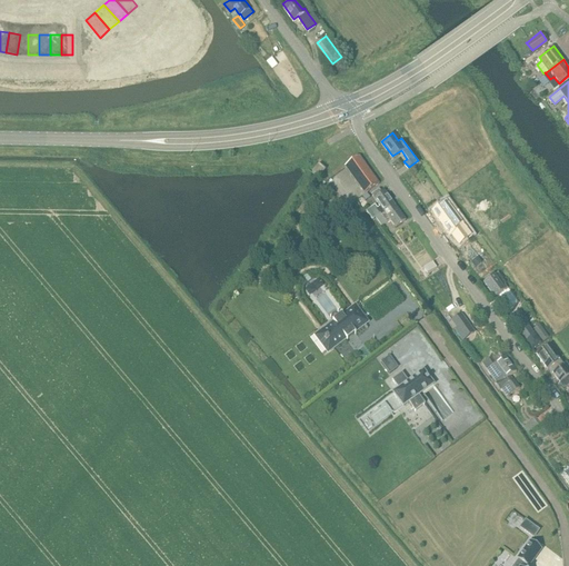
[(345,165),(365,192),(367,190),(379,181),(359,155),(345,165)]
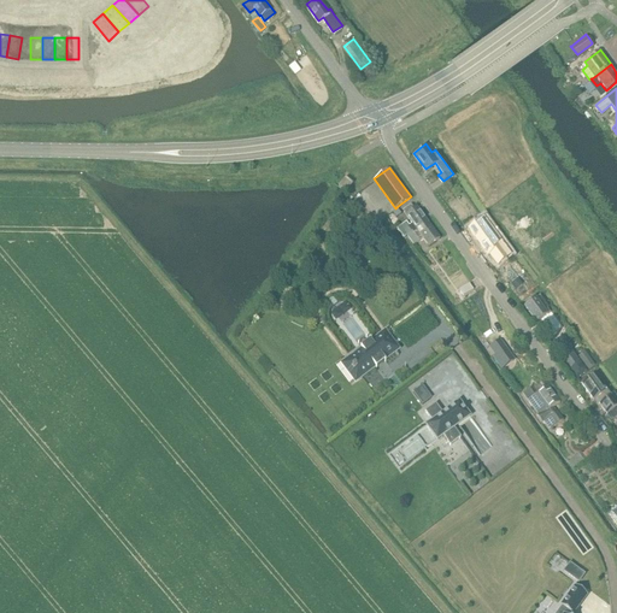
[(345,175),(338,184),(346,190),(352,181),(345,175)]
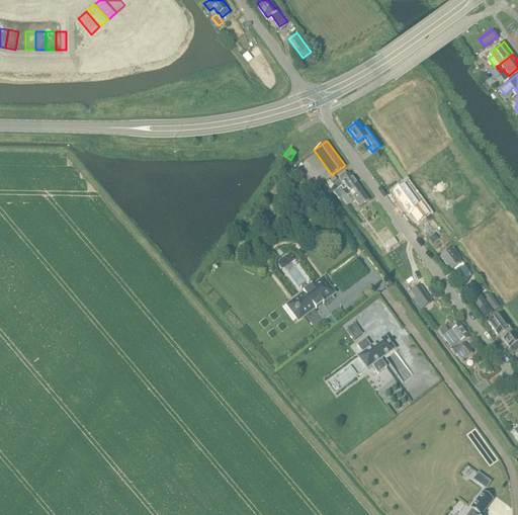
[(345,170),(338,175),(341,179),(342,181),(345,185),(344,187),(341,188),(338,191),(340,193),(342,195),(342,196),(359,184),(350,172),(347,174),(345,170)]
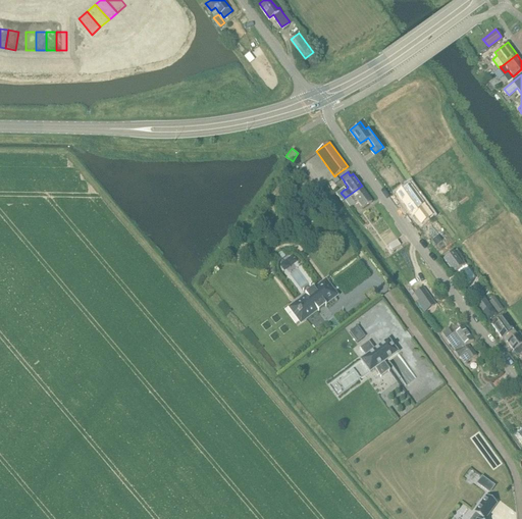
[(409,182),(396,192),(413,214),(414,213),(421,222),(433,214),(409,182)]
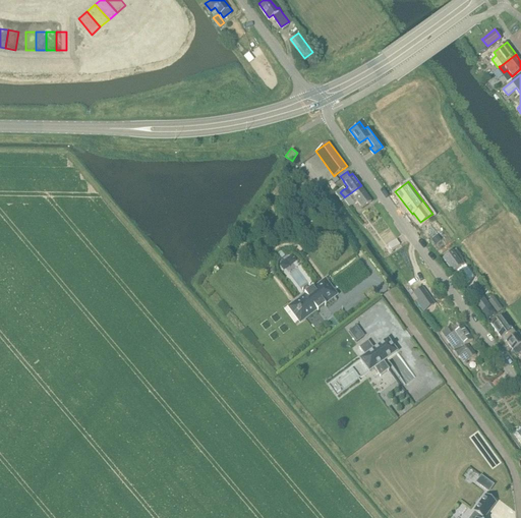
[(361,185),(344,197),(349,205),(357,199),(361,206),(370,198),(361,185)]
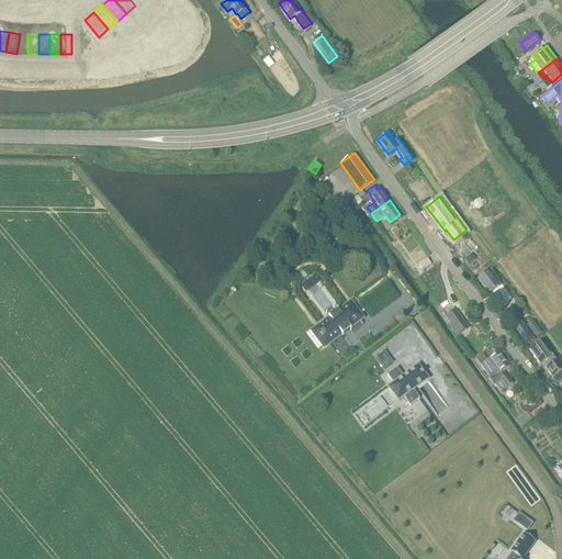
[(471,252),(465,256),(469,261),(475,257),(471,252)]
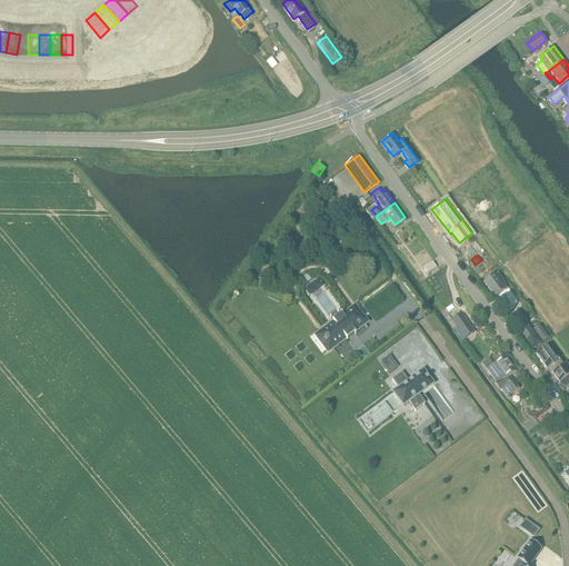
[(427,272),(435,267),(437,266),(432,260),(423,267),(427,272)]
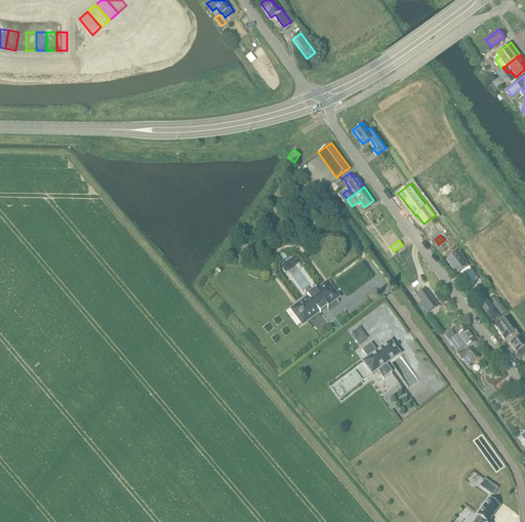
[(459,249),(446,258),(456,272),(468,264),(466,261),(467,259),(459,249)]
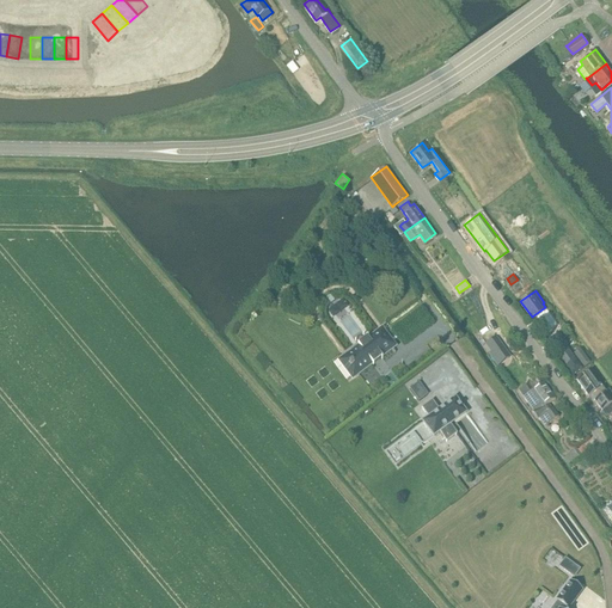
[(378,327),(337,357),(353,378),(393,348),(378,327)]
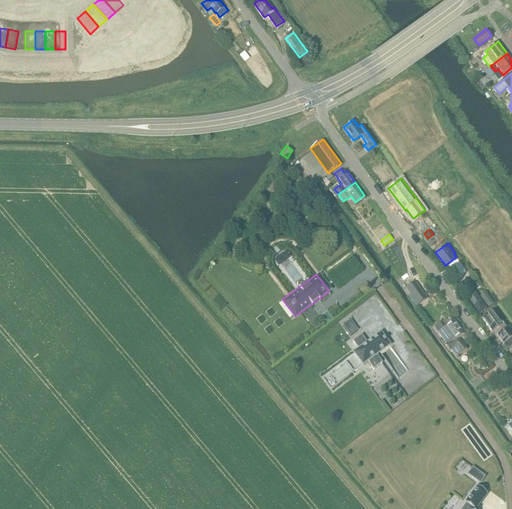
[(415,280),(406,286),(417,303),(427,297),(415,280)]
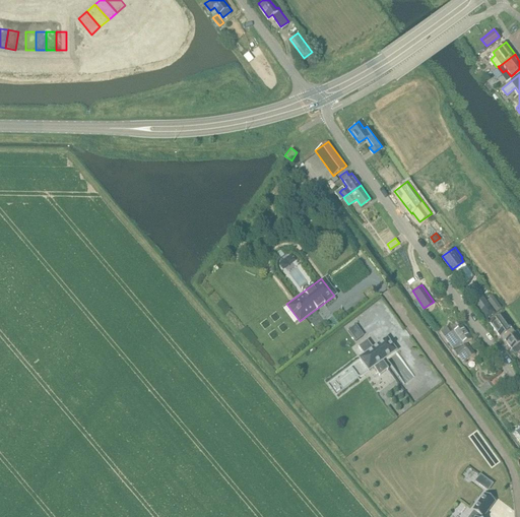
[(501,306),(493,294),(488,298),(496,310),(501,306)]
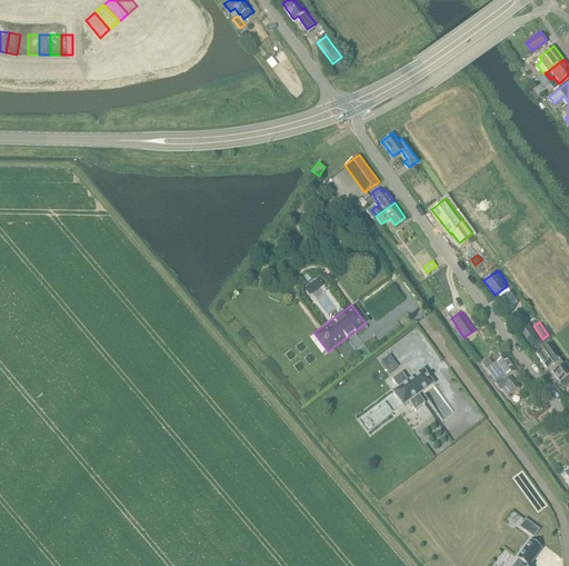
[(552,370),(553,373),(559,380),(568,374),(568,370),(563,363),(559,357),(557,359),(547,345),(537,353),(547,367),(550,366),(553,370),(552,370)]
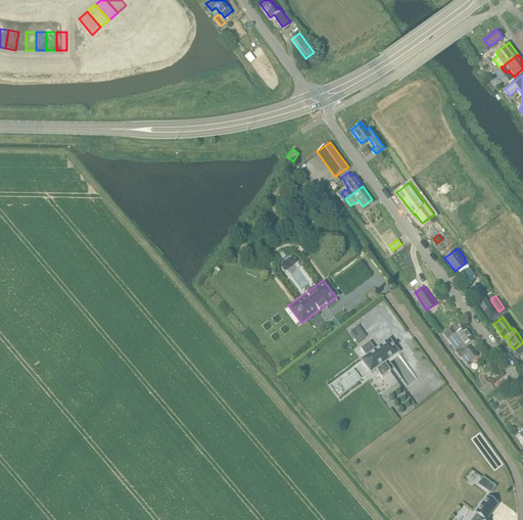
[(460,356),(466,363),(476,355),(468,343),(475,338),(464,325),(455,332),(453,333),(447,338),(456,349),(455,350),(459,357),(460,356)]
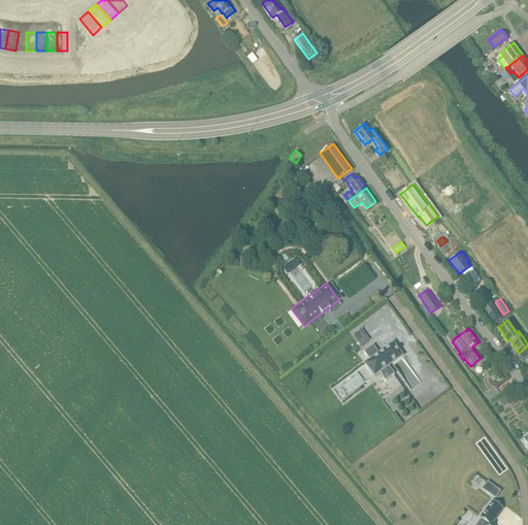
[(373,343),(364,350),(370,358),(365,362),(374,374),(380,371),(385,379),(394,371),(389,364),(402,354),(393,341),(380,352),(373,343)]
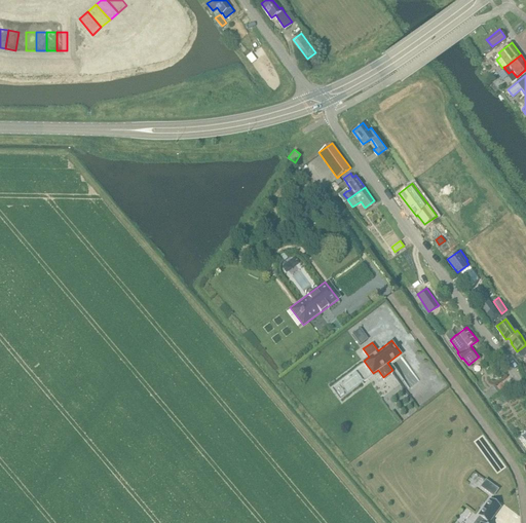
[(486,391),(485,393),(488,398),(489,397),(497,391),(495,388),(494,386),(486,391)]
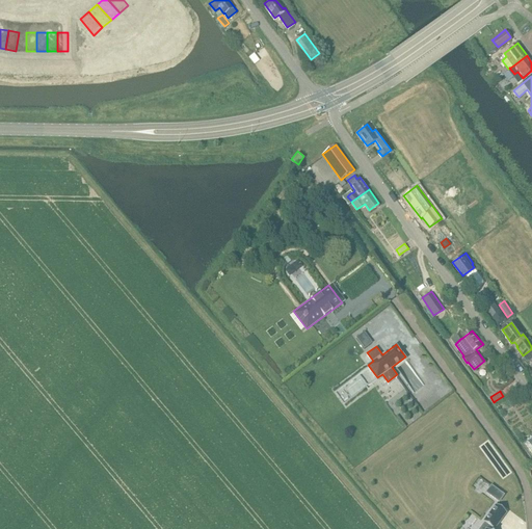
[(531,433),(527,438),(523,441),(531,453),(531,433)]
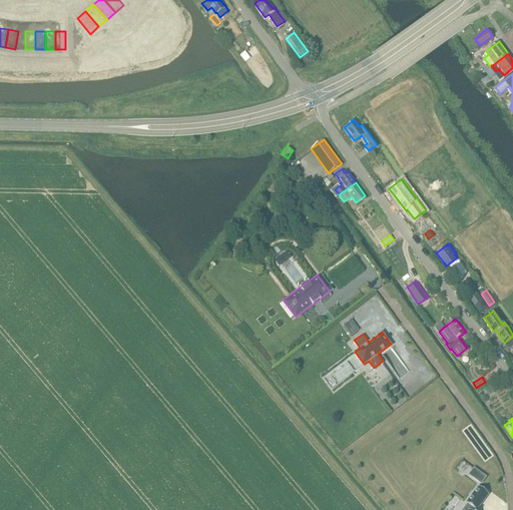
[(473,466),(468,473),(481,483),(486,476),(473,466)]
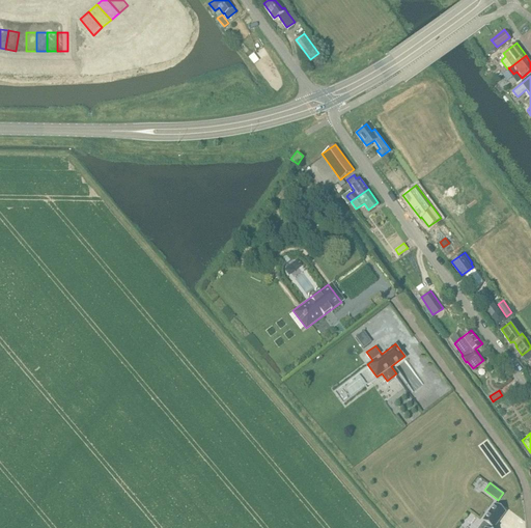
[(490,527),(492,525),(494,526),(505,510),(495,502),(482,519),(484,520),(477,527),(490,527)]
